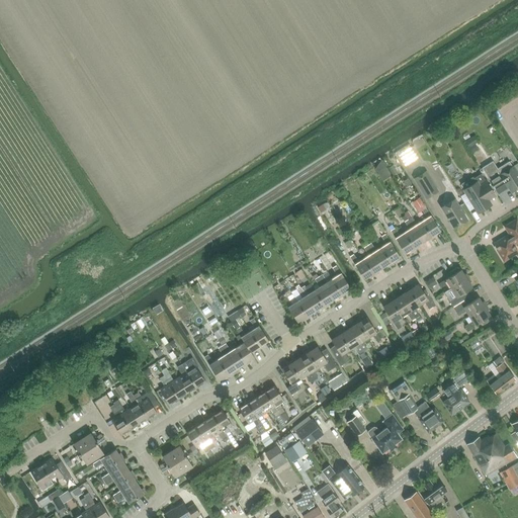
[(480,166),(490,160),(477,141),(467,148),(480,166)]
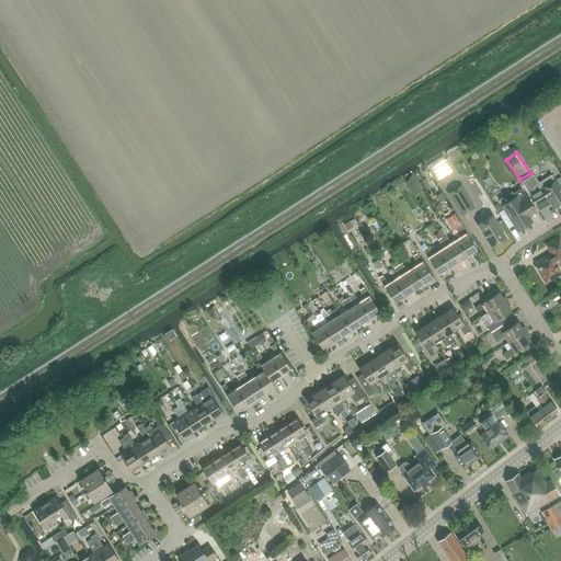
[(488,174),(480,180),(485,189),(493,183),(488,174)]
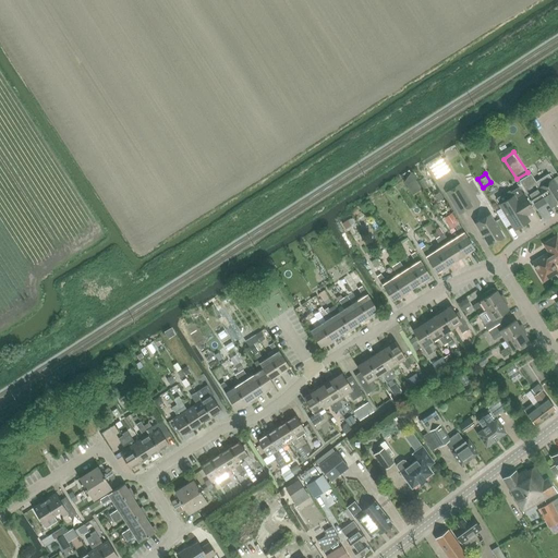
[(520,180),(537,208),(548,202),(552,207),(557,203),(557,185),(554,179),(553,179),(549,173),(536,181),(532,173),(520,180)]
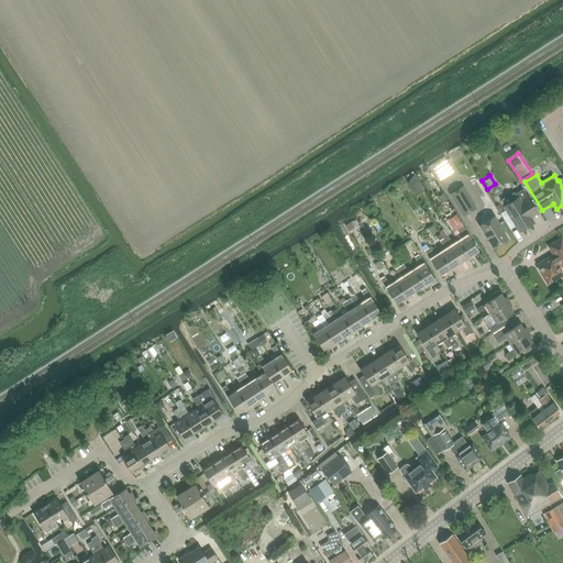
[(451,195),(464,214),(476,207),(463,186),(451,195)]
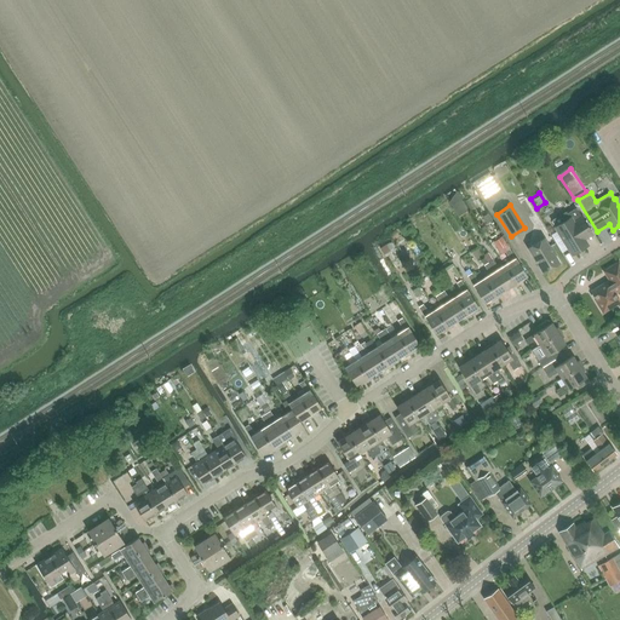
[(568,213),(570,217),(556,227),(573,254),(589,245),(585,239),(593,233),(578,207),(568,213)]
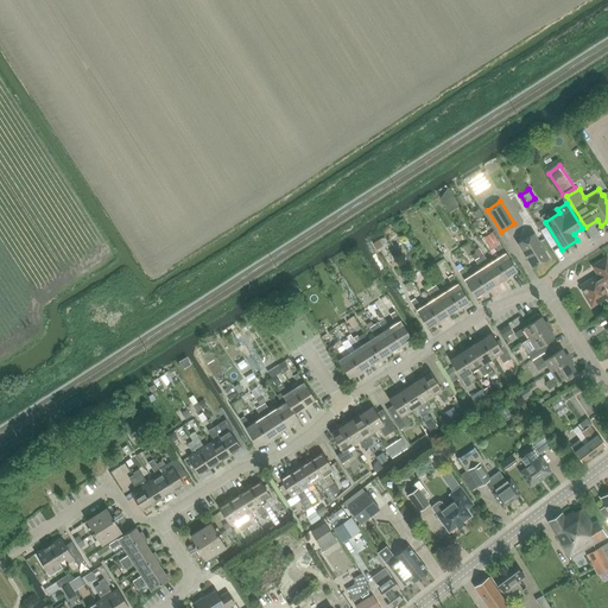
[(519,242),(533,267),(549,258),(534,233),(519,242)]
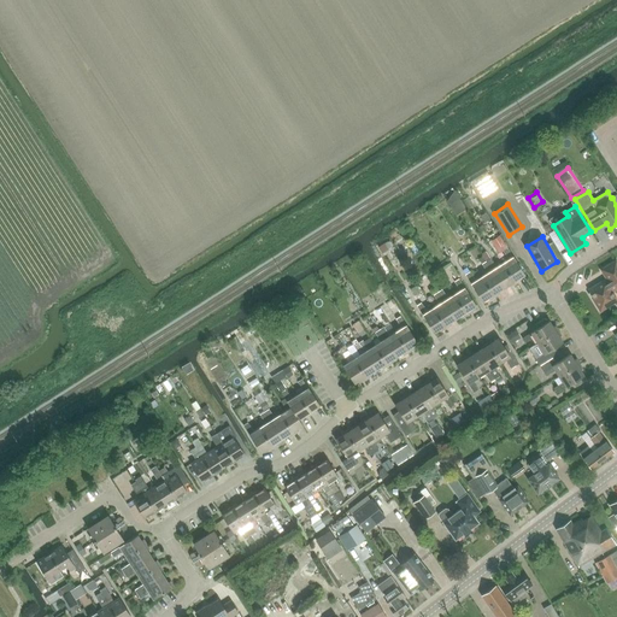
[(388,242),(385,244),(378,247),(382,253),(388,250),(392,247),(388,242)]
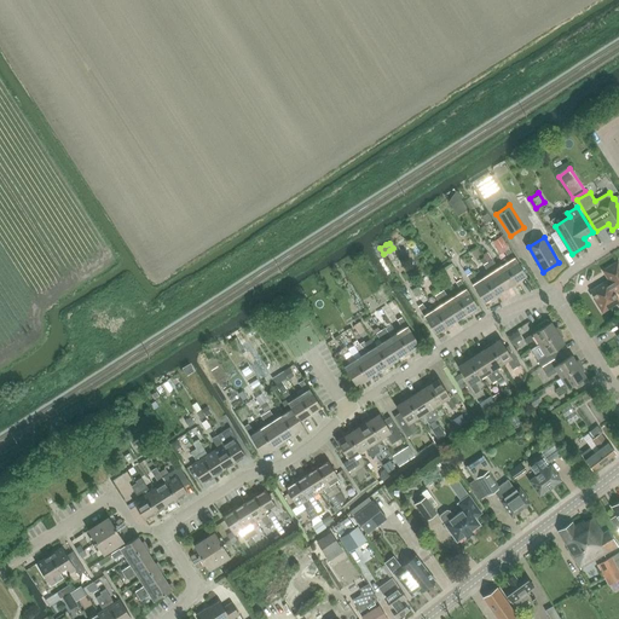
[(504,264),(518,284),(522,281),(521,278),(527,275),(510,248),(509,248),(504,252),(510,260),(504,264)]
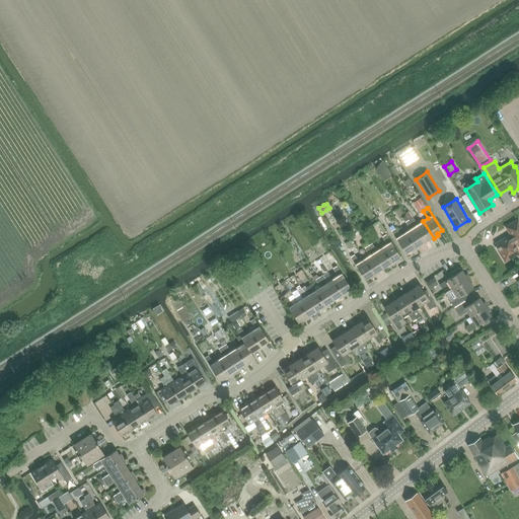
[(324,219),(328,224),(336,219),(332,214),(324,219)]
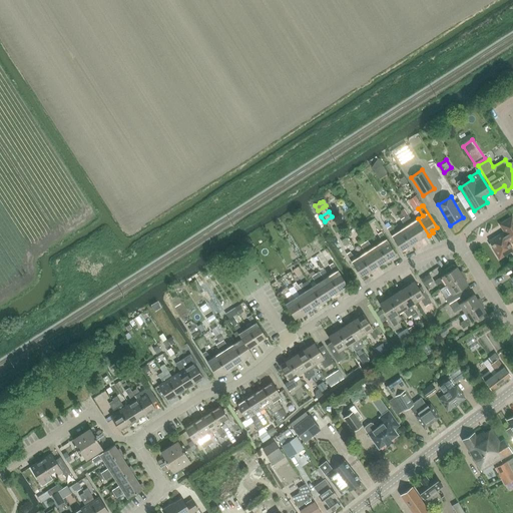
[(413,221),(408,213),(405,216),(419,239),(424,236),(425,237),(429,235),(418,218),(413,221)]
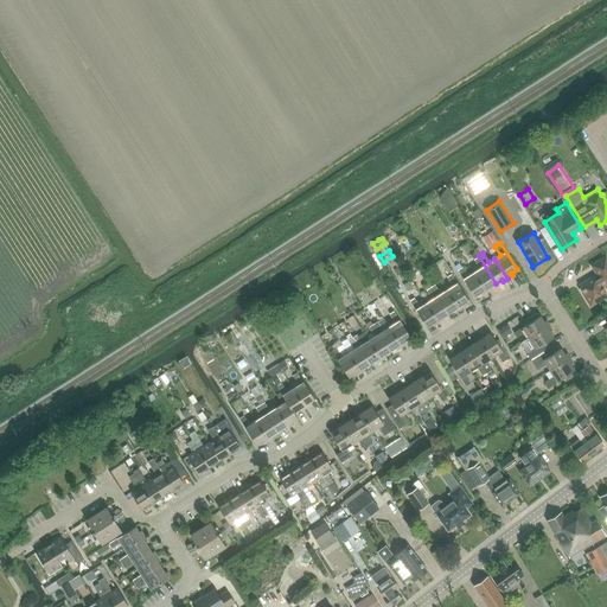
[(496,283),(479,256),(473,260),(479,268),(473,272),(486,292),(492,288),(491,287),(496,283)]
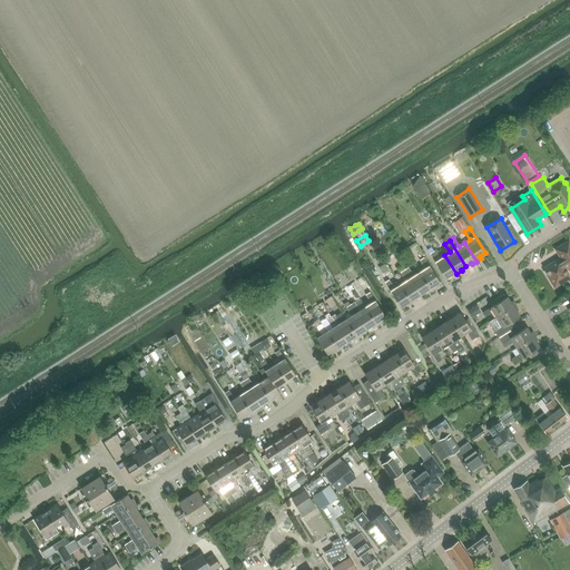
[(559,258),(543,268),(554,287),(569,277),(569,276),(564,267),(569,263),(569,243),(569,242),(556,249),(561,257),(560,258),(559,259),(559,258)]
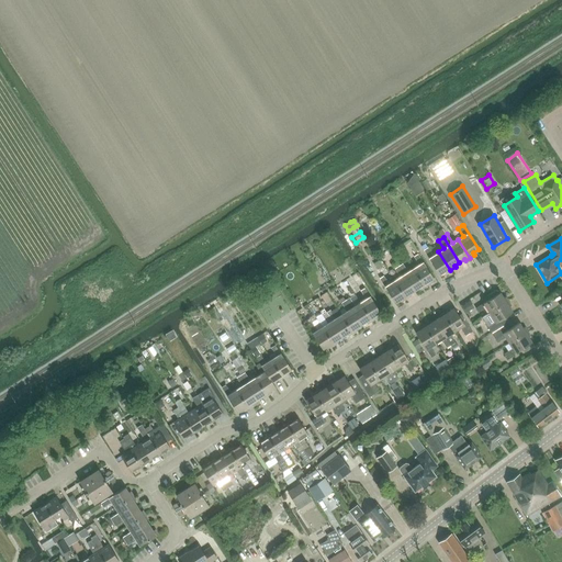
[(450,270),(438,251),(434,255),(428,247),(424,249),(439,274),(445,271),(446,273),(450,270)]
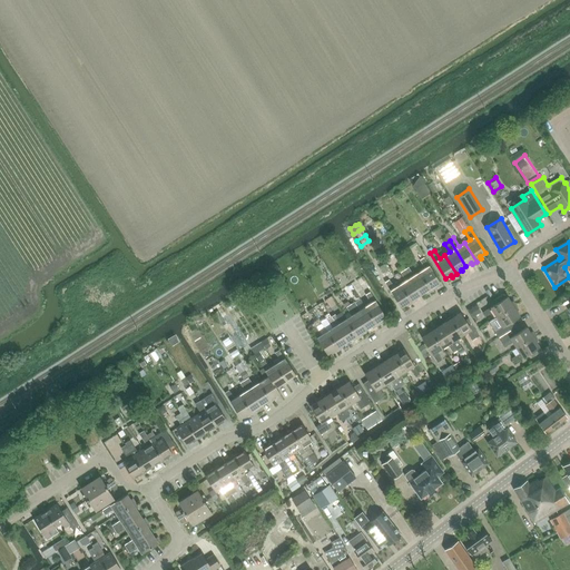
[(425,256),(420,259),(414,263),(432,290),(436,287),(435,285),(441,282),(425,256)]
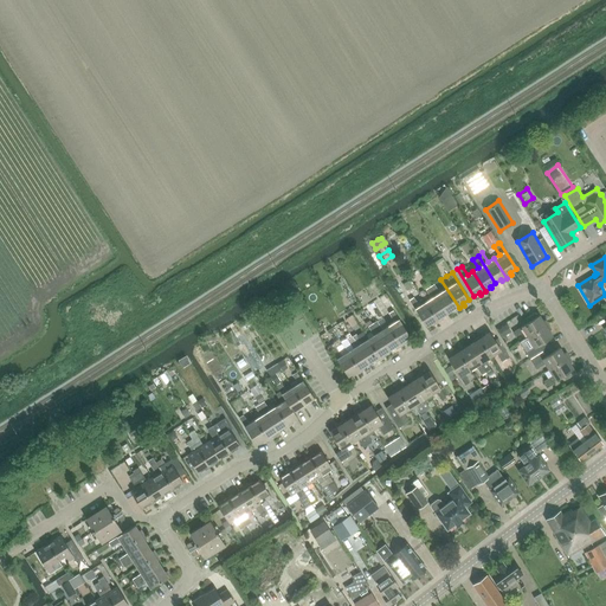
[(440,279),(431,287),(447,313),(453,309),(455,311),(459,308),(440,279)]
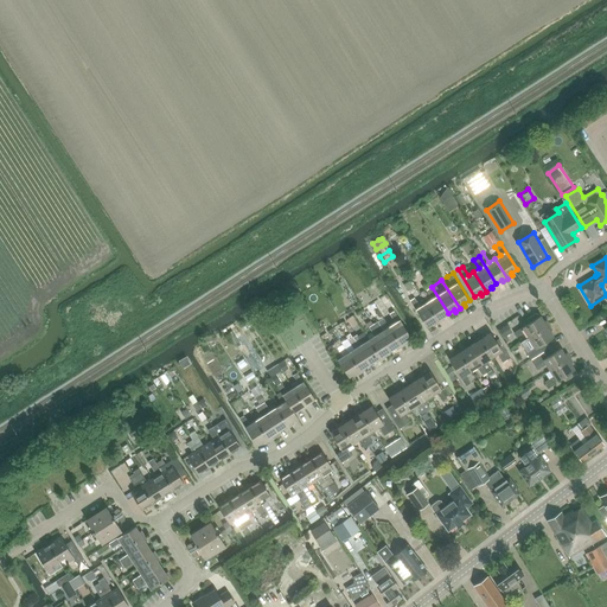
[(433,298),(426,301),(439,323),(443,319),(442,317),(448,313),(432,287),(427,289),(433,298)]
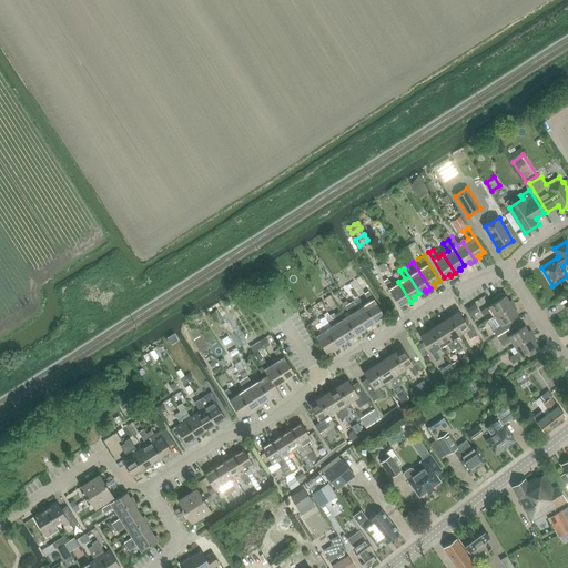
[(411,302),(398,282),(393,286),(388,279),(384,281),(399,305),(405,302),(406,304),(411,302)]
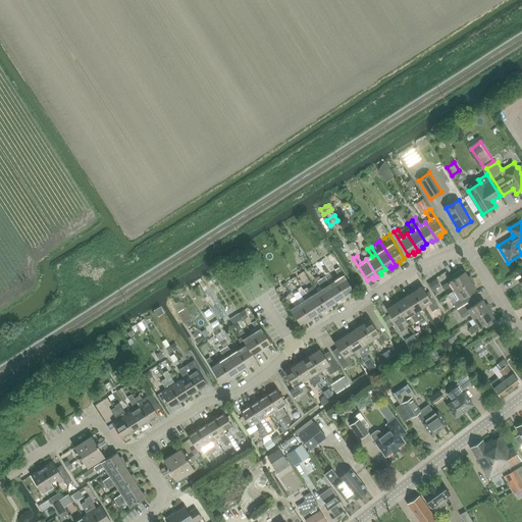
[(354,290),(351,285),(338,267),(334,270),(340,277),(334,281),(346,299),(350,296),(348,294),(354,290)]
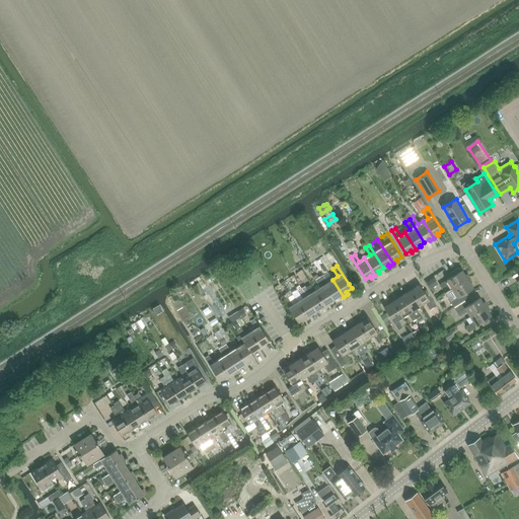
[(453,289),(470,278),(467,273),(465,275),(462,270),(461,270),(460,269),(458,268),(451,272),(453,275),(439,284),(442,288),(450,284),(453,289)]
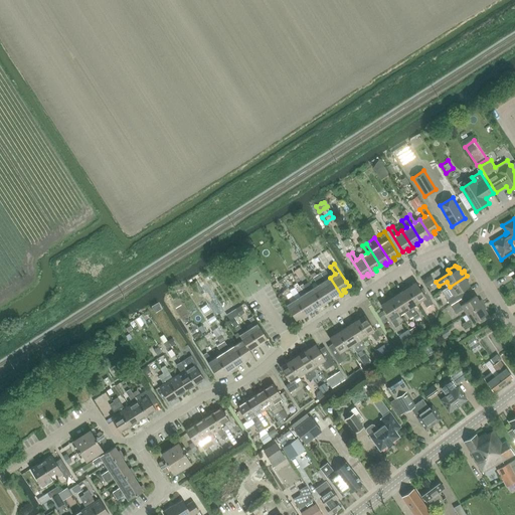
[(341,295),(330,278),(325,270),(317,275),(331,298),(335,295),(337,297),(341,295)]
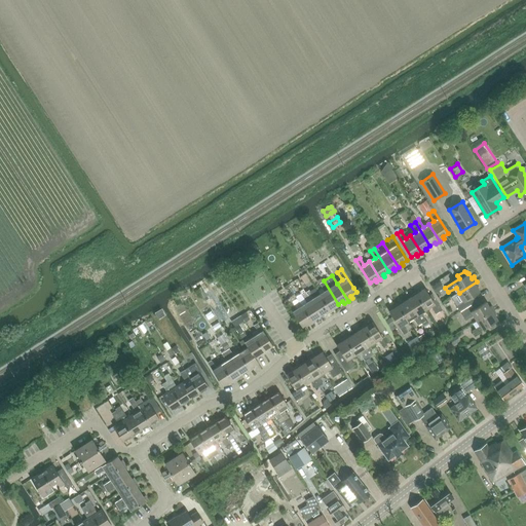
[(338,304),(324,280),(320,284),(325,291),(320,294),(331,312),(335,309),(333,307),(338,304)]
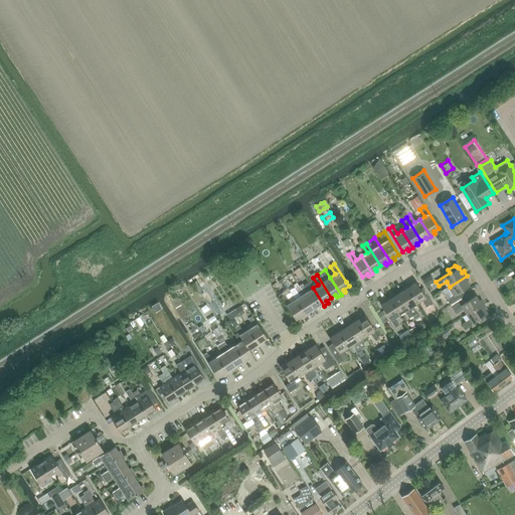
[(445,296),(451,304),(467,294),(464,290),(471,286),(468,281),(470,280),(467,276),(450,287),(453,291),(445,296)]
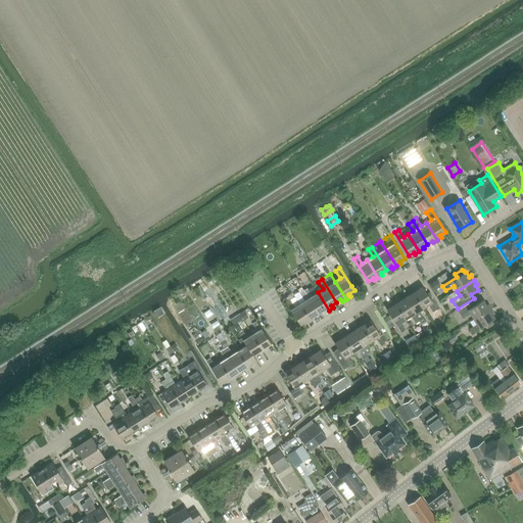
[(424,307),(429,304),(434,313),(440,307),(436,300),(433,302),(423,286),(418,289),(417,287),(413,290),(424,307)]
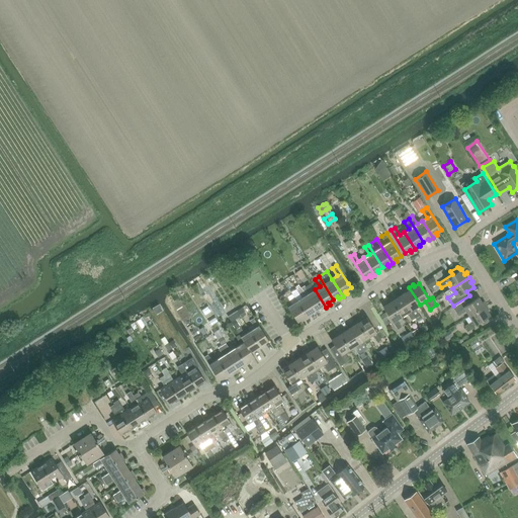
[(305,285),(301,287),(316,311),(321,308),(322,310),(326,308),(315,289),(309,293),(305,285)]
